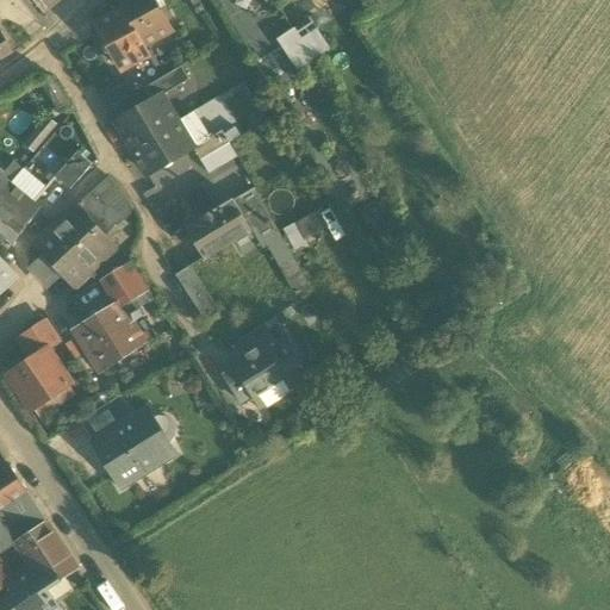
[(33,0),(44,13),(60,0),(33,0)]
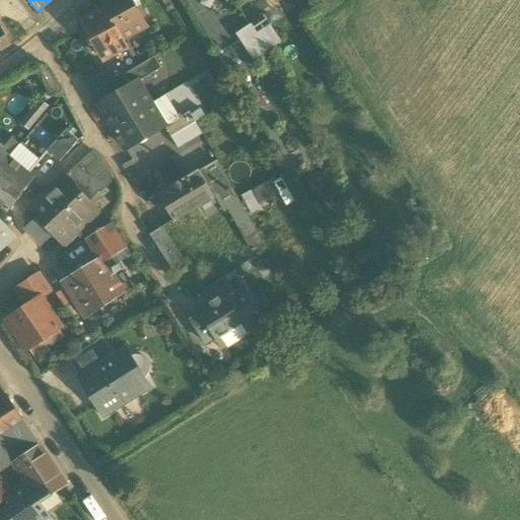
[(101,0),(105,7),(123,40),(146,27),(131,0),(101,0)]
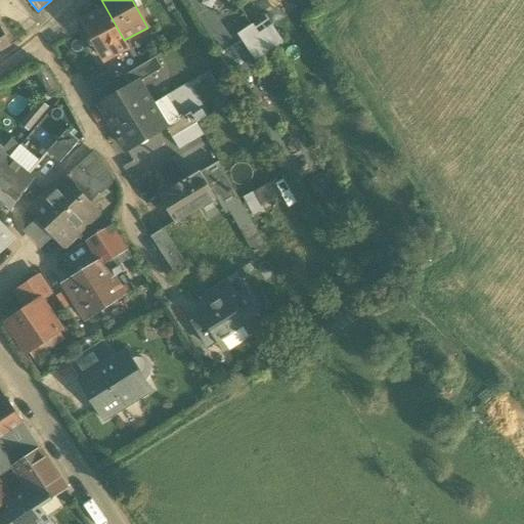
[(128,47),(124,40),(105,7),(83,19),(91,36),(89,37),(89,38),(90,39),(89,41),(91,46),(94,47),(94,48),(95,48),(97,47),(104,60),(128,47)]
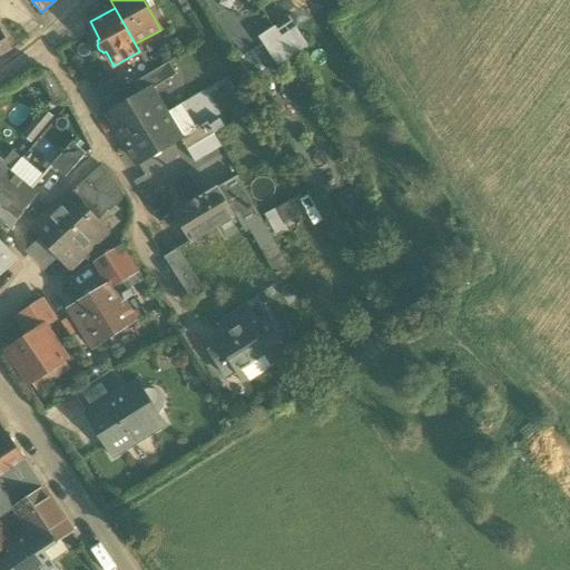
[(288,18),(274,28),(292,57),(308,46),(297,29),(288,18)]
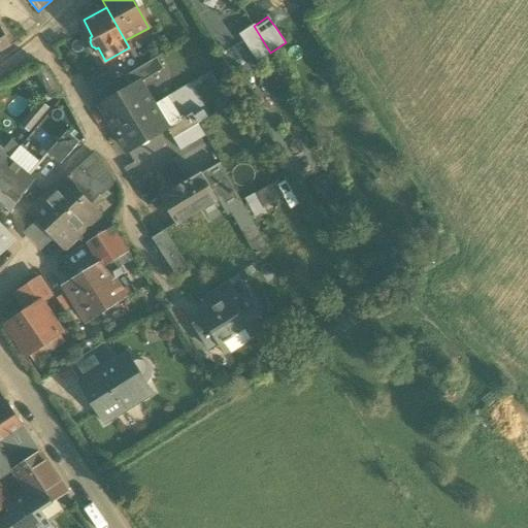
[(257,62),(270,53),(254,26),(239,35),(257,62)]
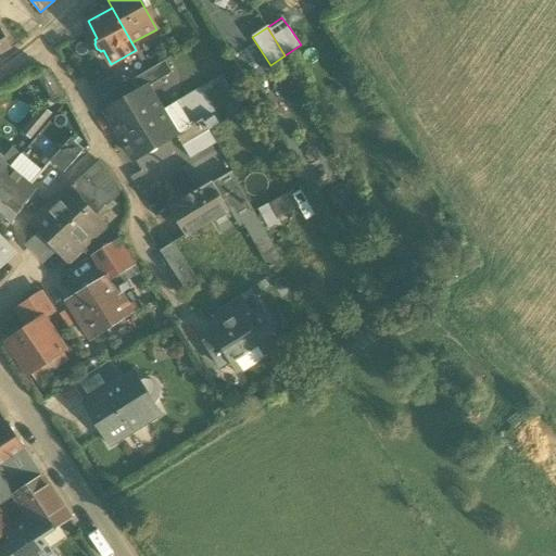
[(0,30),(0,54),(12,48),(1,30),(0,30)]
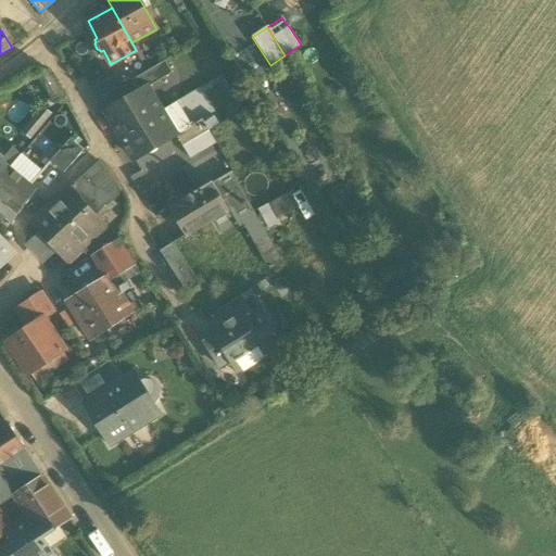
[(131,81),(138,92),(147,87),(148,88),(173,73),(165,61),(147,72),(136,78),(131,81)]
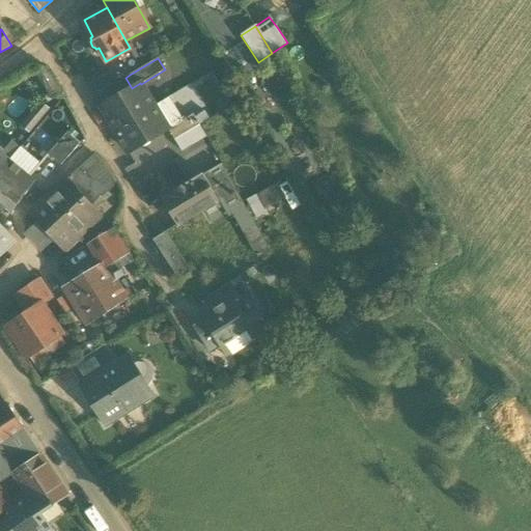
[(61,93),(47,66),(36,73),(52,100),(61,93)]
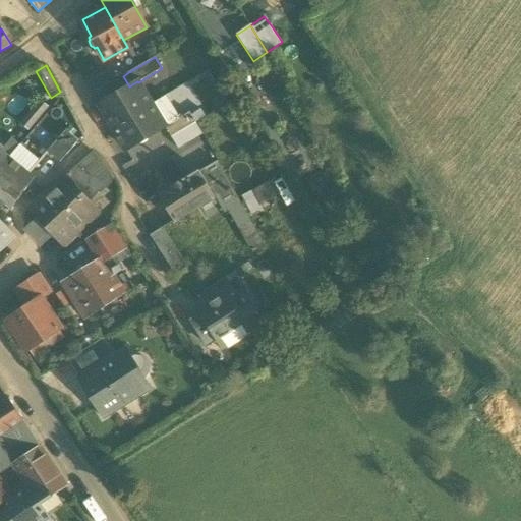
[(84,82),(93,95),(115,81),(108,69),(84,82)]
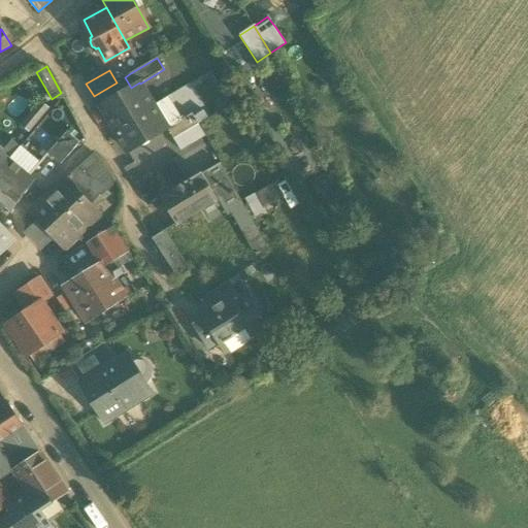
[(100,106),(113,130),(154,105),(140,84),(139,83),(131,88),(100,106)]
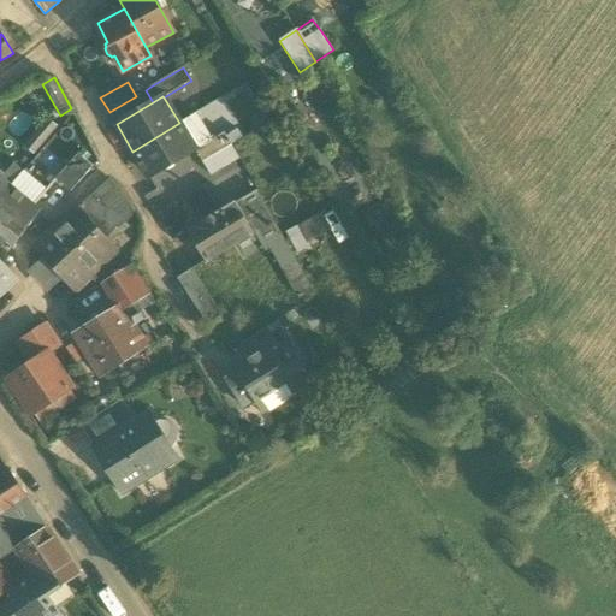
[(196,113),(179,123),(195,150),(212,140),(196,113)]
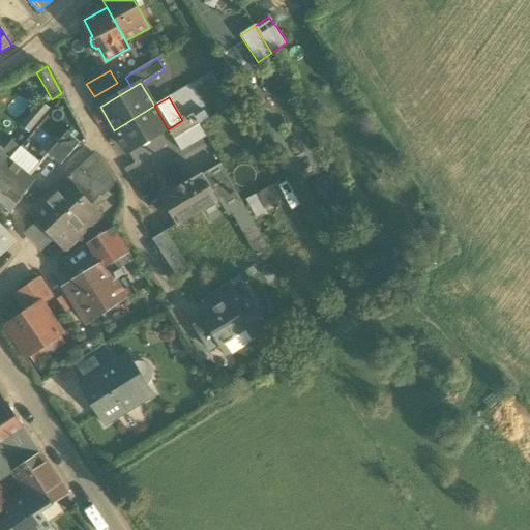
[(20,126),(29,134),(50,109),(41,101),(20,126)]
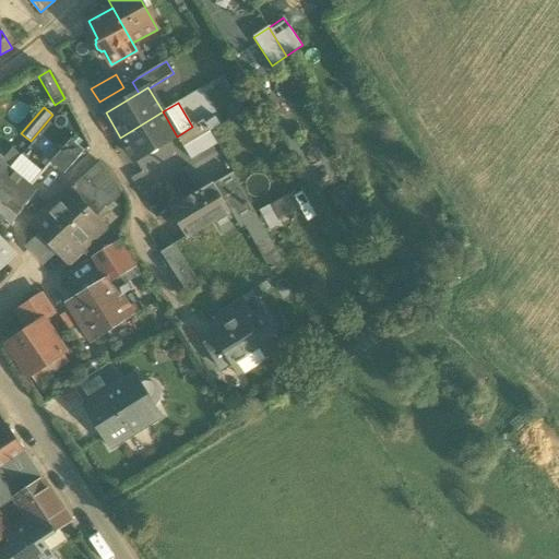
[(177,137),(163,111),(120,138),(134,162),(177,137)]
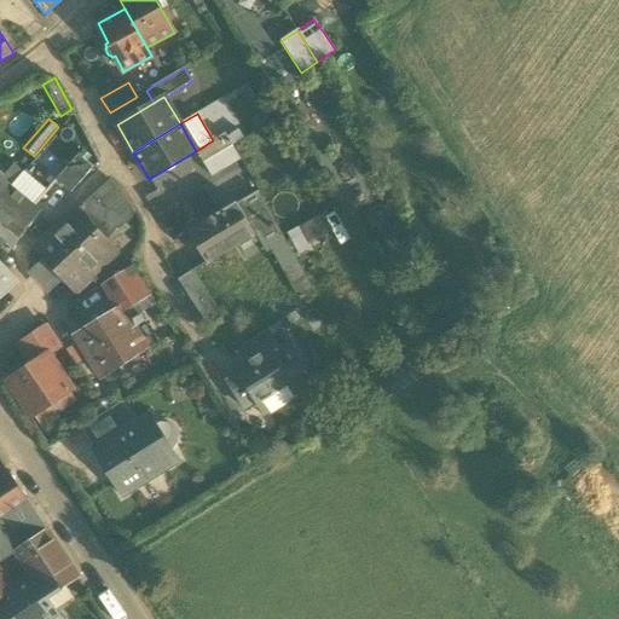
[(231,136),(236,144),(243,139),(238,131),(231,136)]
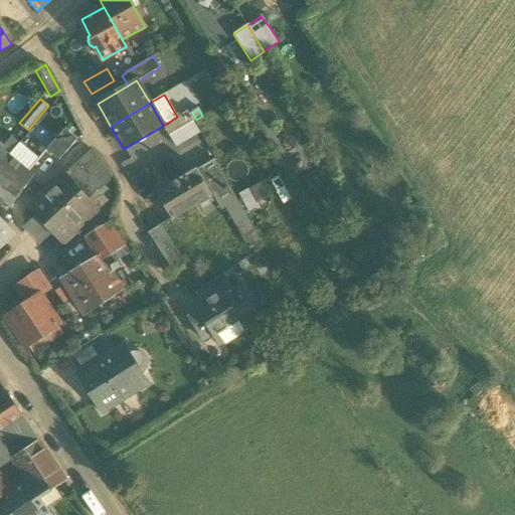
[(163,126),(169,136),(193,122),(187,111),(177,117),(163,126)]
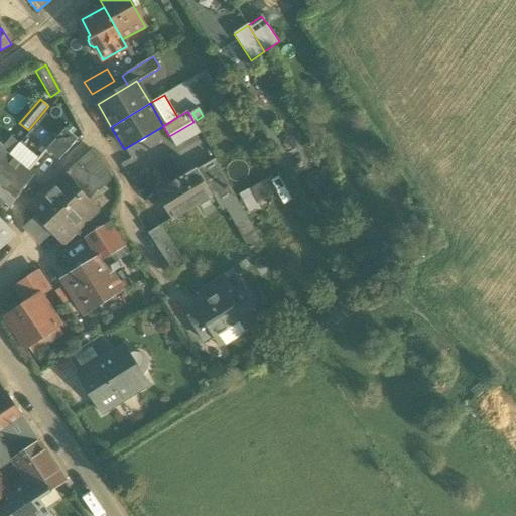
[(169,136),(176,147),(201,133),(194,122),(169,136)]
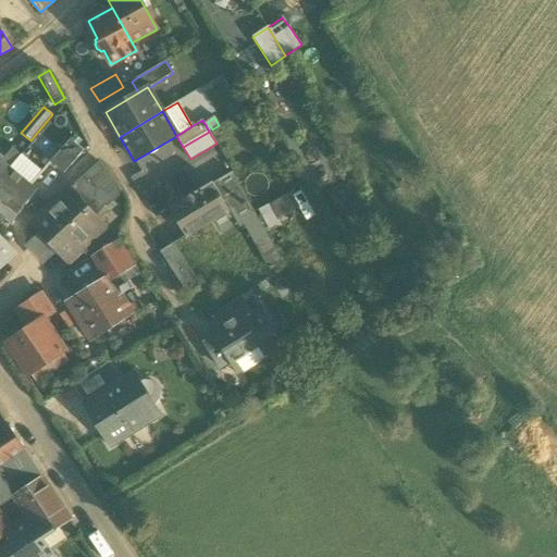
[(51,161),(65,173),(85,150),(71,138),(63,147),(51,161)]
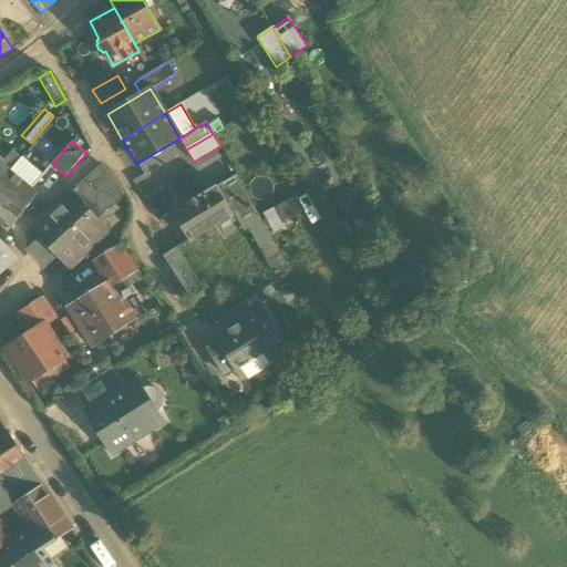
[(59,145),(39,171),(43,175),(52,164),(64,150),(59,145)]
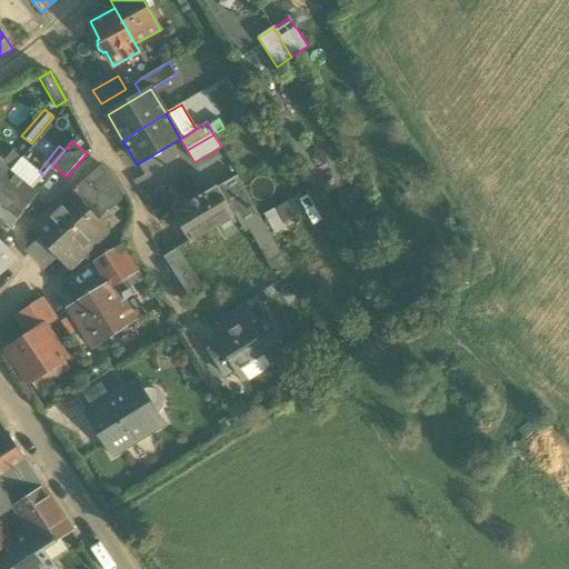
[(1,165),(10,171),(22,157),(13,150),(1,165)]
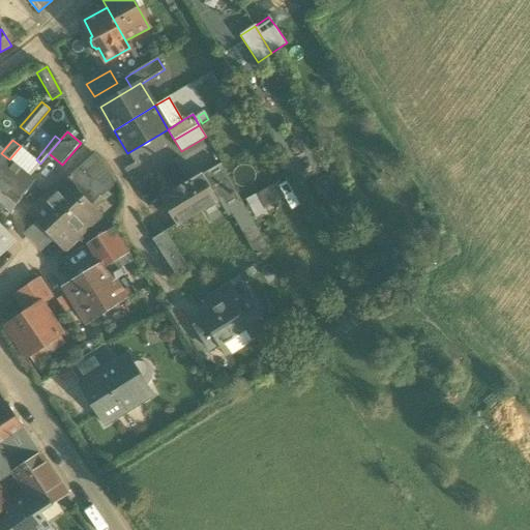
[(36,159),(21,146),(9,159),(31,178),(41,165),(40,164),(36,159)]
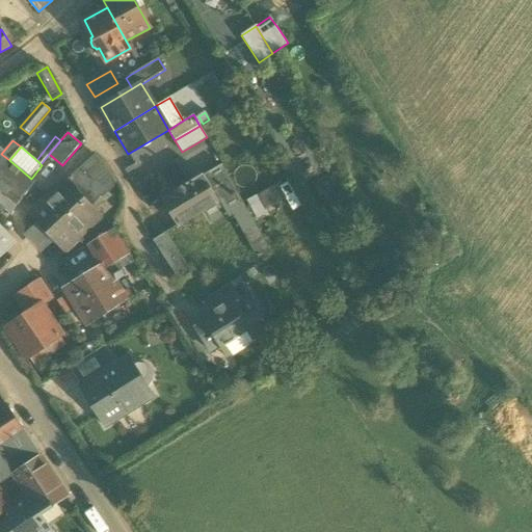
[(0,170),(9,160),(1,154),(0,152),(0,170)]
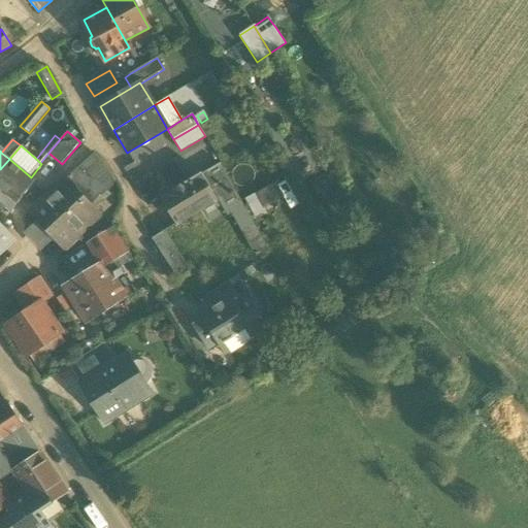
[(78,168),(101,195),(114,185),(95,155),(78,168)]
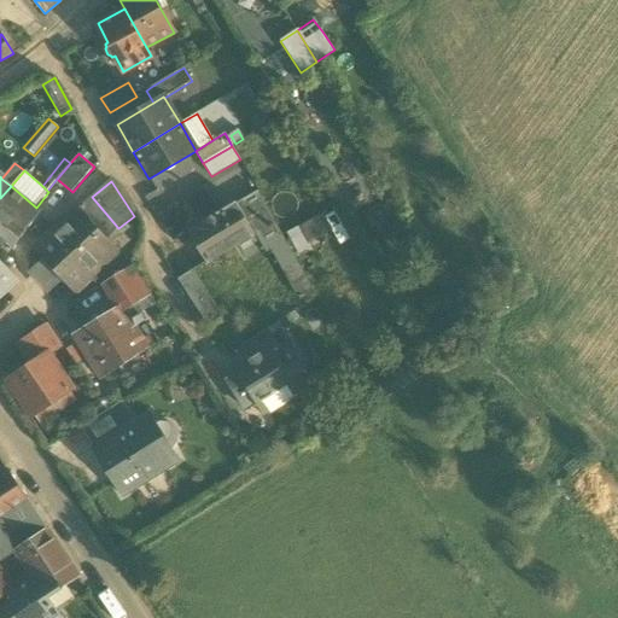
[(0,198),(0,219),(21,237),(41,211),(36,208),(11,186),(0,198)]
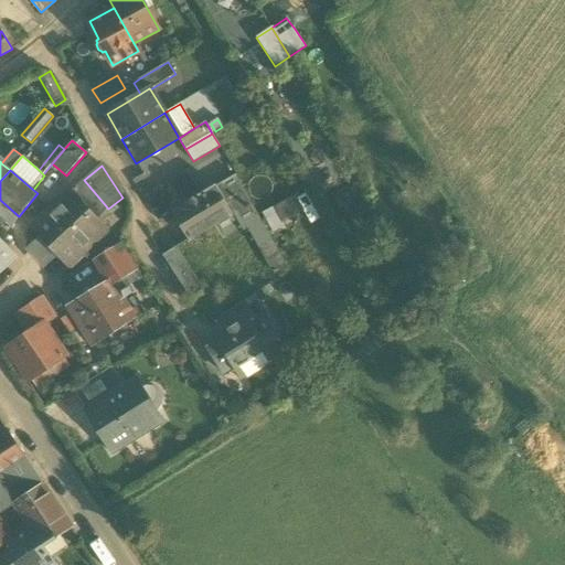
[(248,227),(260,247),(272,241),(235,176),(216,187),(232,214),(234,214),(242,228),(244,231),(248,227)]
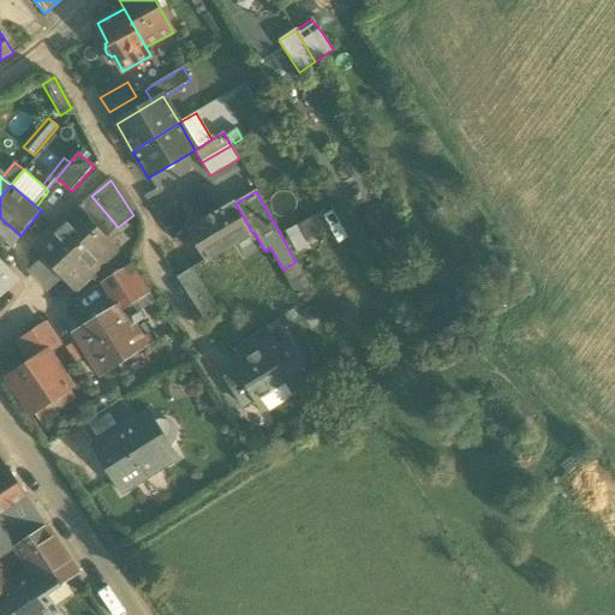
[(91,196),(76,210),(103,239),(118,227),(91,196)]
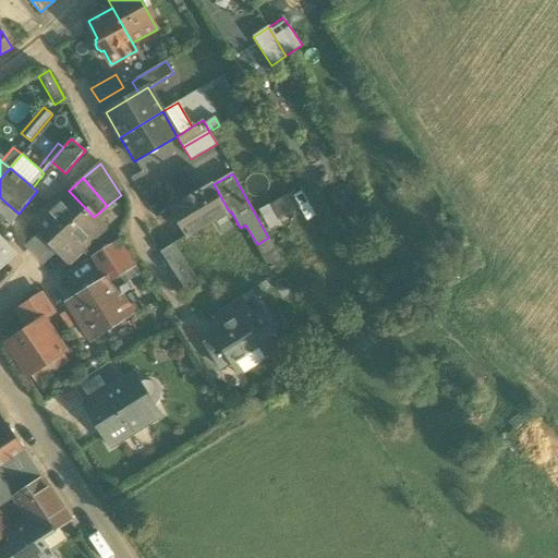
[(171,209),(187,238),(211,222),(229,211),(214,184),(171,209)]
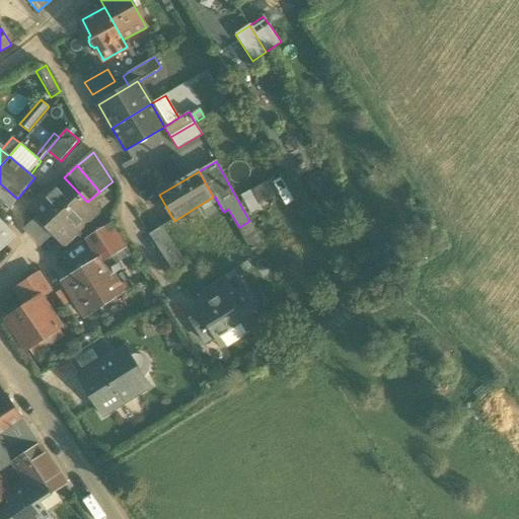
[(97,212),(87,202),(64,177),(31,209),(39,216),(55,234),(63,243),(97,212)]
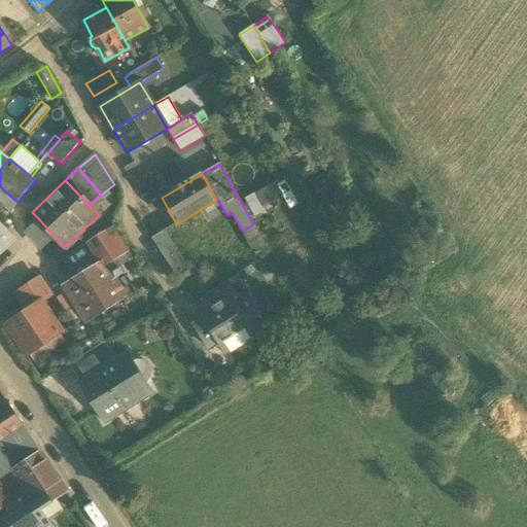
[(275,182),(254,194),(262,208),(283,197),(275,182)]
